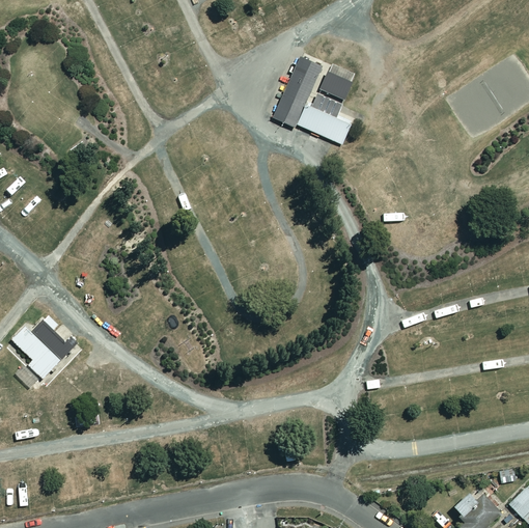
[(322,64),(299,55),(272,117),(294,127),(295,123),(331,140),(342,144),(350,127),(351,126),(349,124),(350,120),(337,115),(342,104),(316,92),(312,103),(306,100),(322,64)]
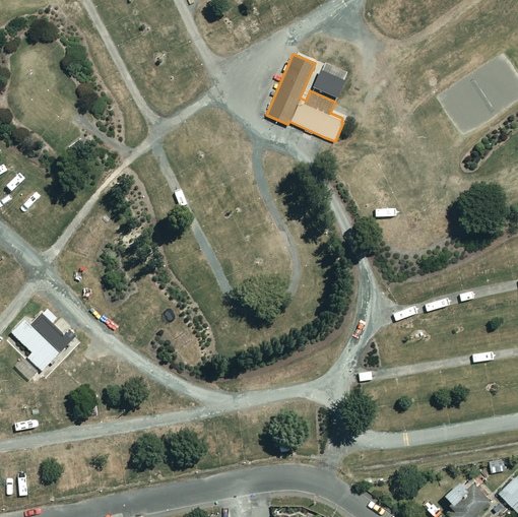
[(318,68),(310,86),(336,99),(343,80),(342,79),(345,71),(324,61),(321,69),(318,68)]
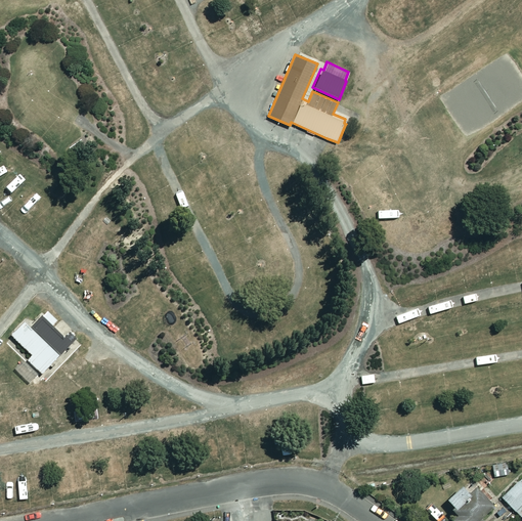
[(31,324),(25,319),(12,332),(11,334),(16,339),(32,353),(28,357),(42,372),(75,338),(77,337),(71,330),(66,335),(53,323),(57,318),(46,308),(43,311),(31,324)]
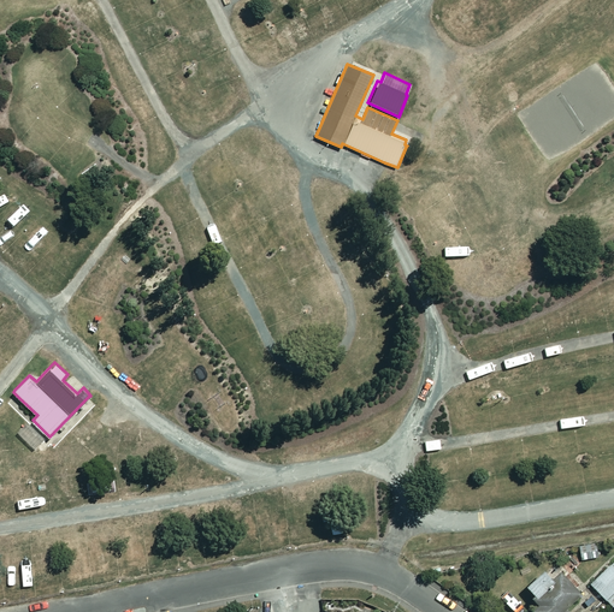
[(89,413),(72,429),(81,437),(98,420),(89,413)]
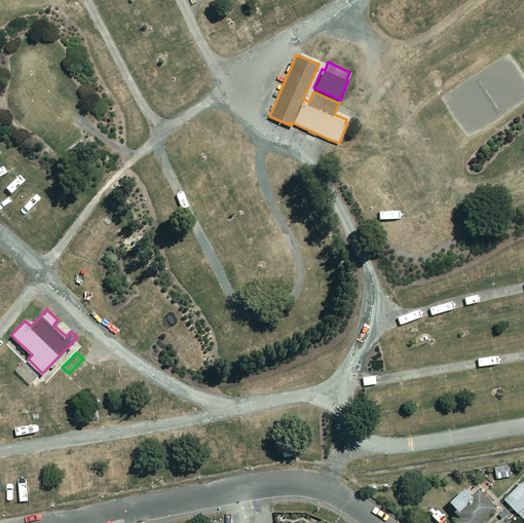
[(29,382),(38,374),(23,360),(14,368),(29,382)]
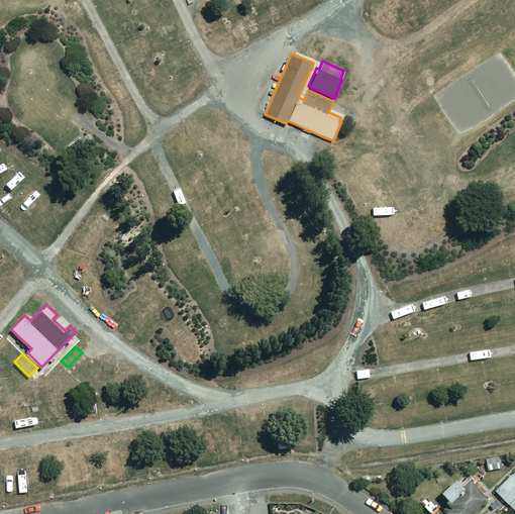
[(514,468),(495,488),(507,501),(514,493),(514,468)]
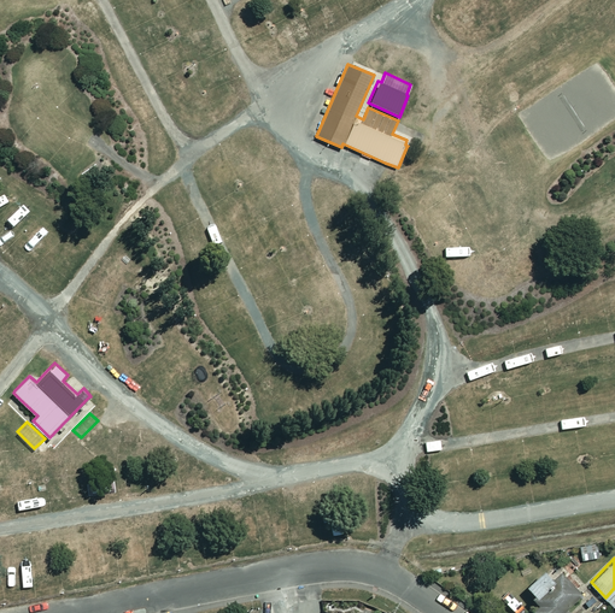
[(555,579),(538,563),(521,578),(539,596),(529,606),(537,612),(573,612),(567,606),(583,590),(563,571),(555,579)]
